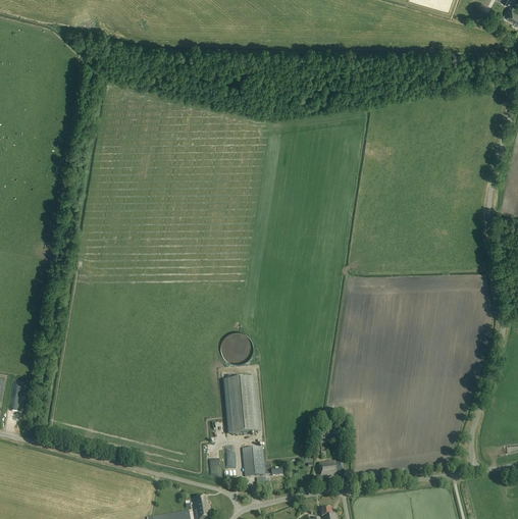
[(517,9),(509,4),(502,16),(513,22),(513,21),(517,23),(517,9)]
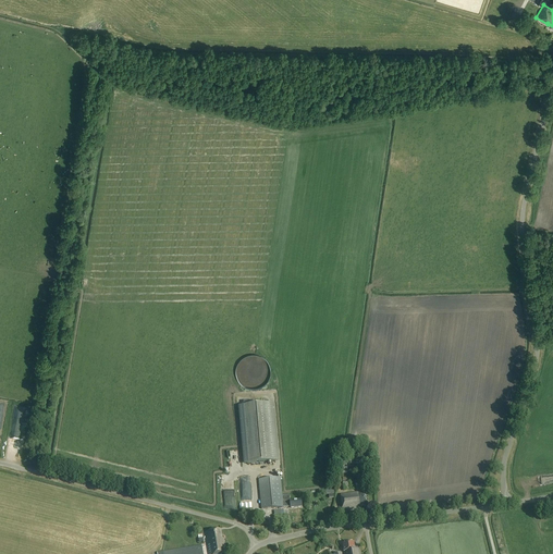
[(516,11),(510,8),(506,13),(513,17),(516,11)]
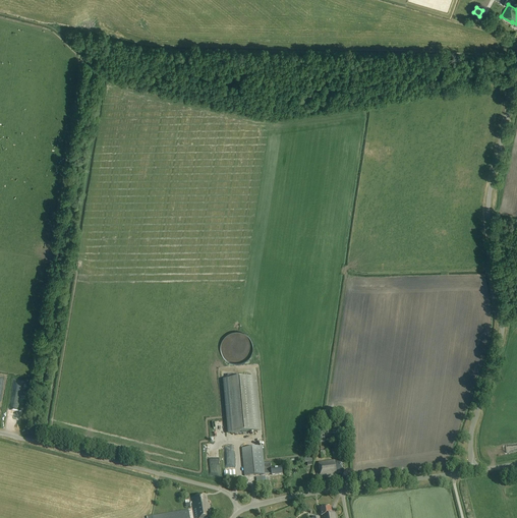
[(248,376),(223,378),(228,432),(253,429),(248,376)]
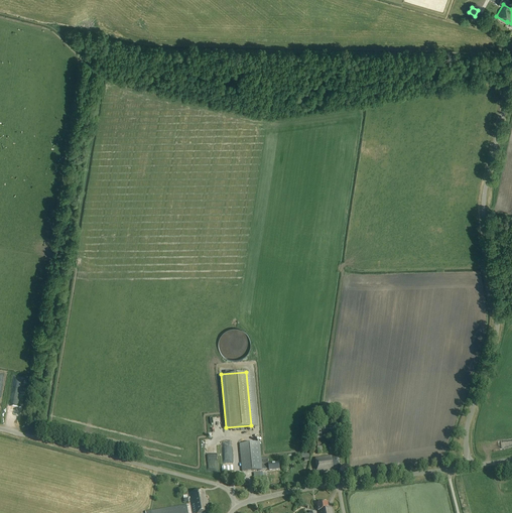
[(313,439),(313,440),(314,451),(324,450),(323,438),(313,439)]
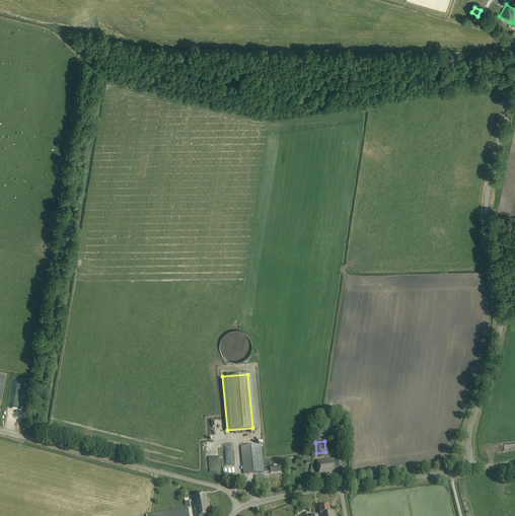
[(277,462),(267,463),(266,461),(266,458),(259,458),(258,442),(237,444),(239,471),(267,469),(267,471),(277,470),(277,462)]
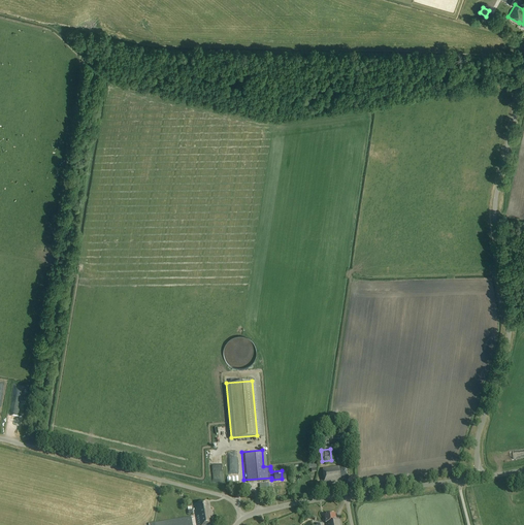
[(221,479),(218,451),(208,452),(208,455),(211,480),(221,479)]
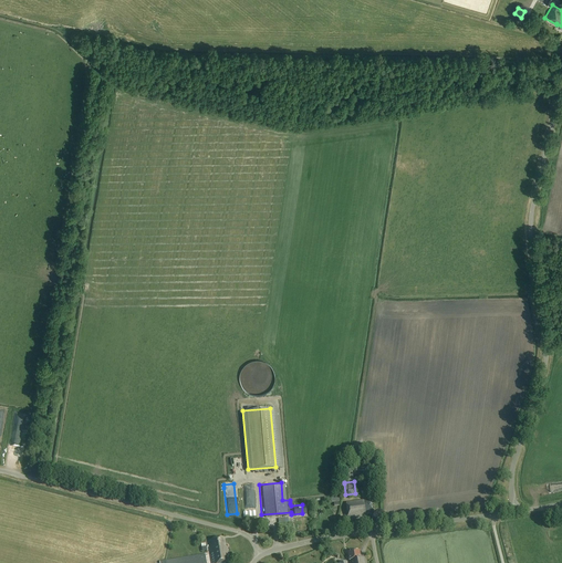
[(363,499),(363,497),(342,500),(344,517),(360,514),(362,512),(370,511),(367,499),(363,499)]
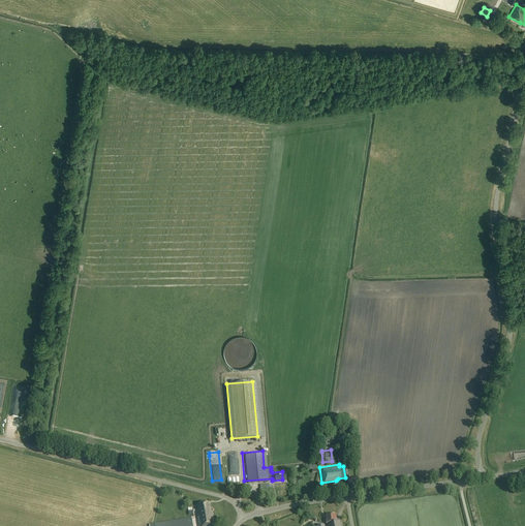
[(207,506),(206,500),(193,502),(194,505),(192,505),(195,525),(211,523),(209,508),(207,506)]
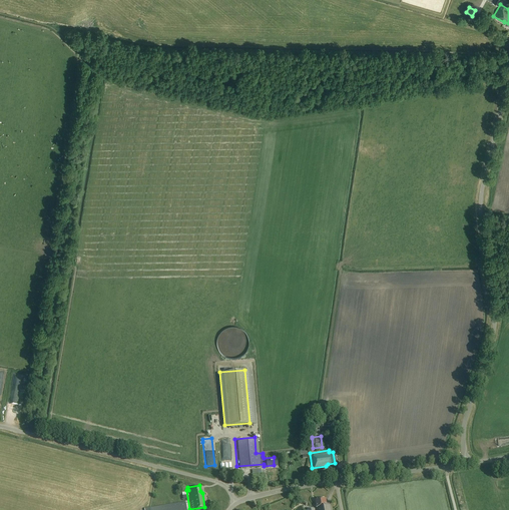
[(323,504),(322,497),(311,498),(313,506),(314,506),(314,509),(311,509),(311,507),(305,508),(304,509),(328,509),(327,503),(323,504)]
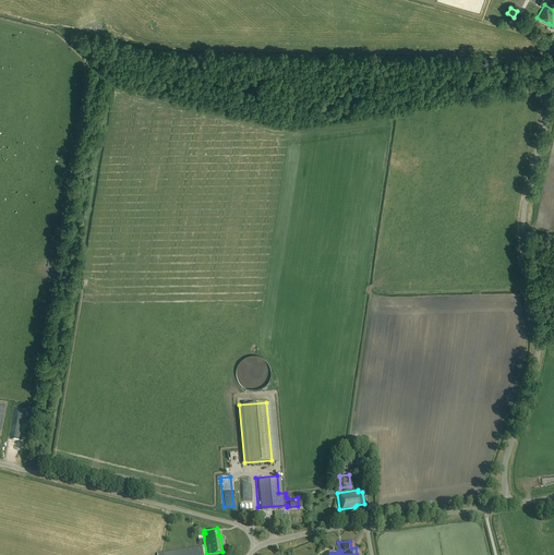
[(201,554),(199,543),(160,550),(153,551),(153,554),(201,554)]
